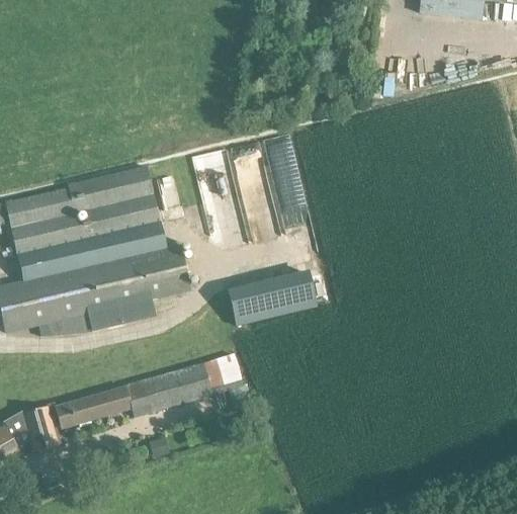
[(422,0),(421,12),(483,18),(485,0),(502,0),(422,0)]
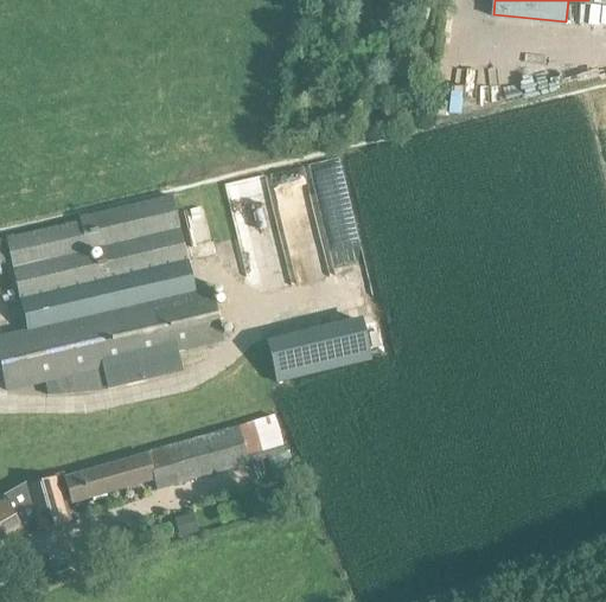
[(78,212),(80,218),(5,235),(20,299),(189,258),(172,191),(78,212)]
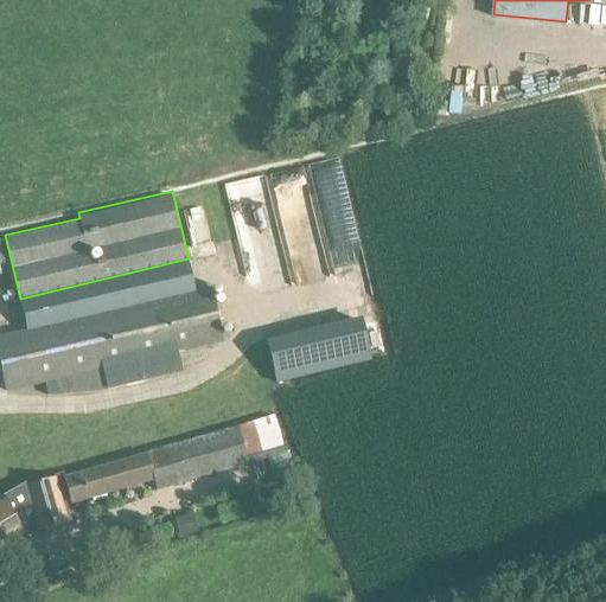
[(210,286),(0,333),(0,358),(7,386),(222,338),(210,286)]
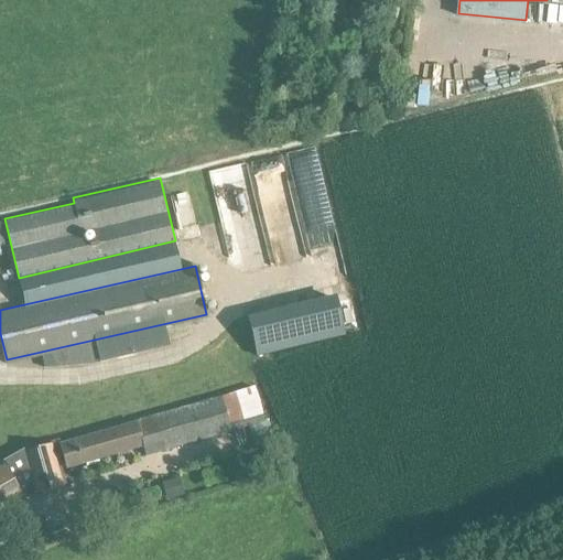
[(248,314),(257,352),(344,331),(335,294),(248,314)]
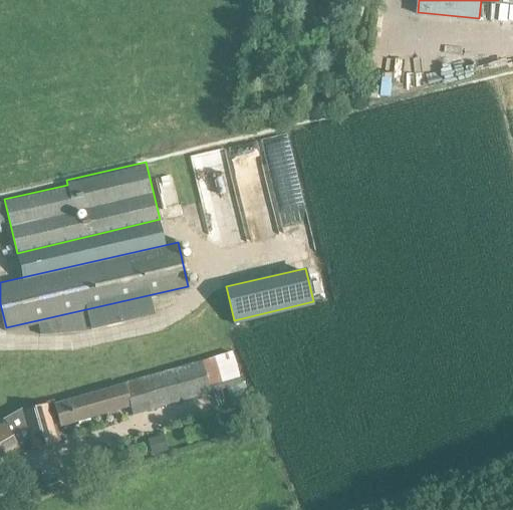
[(202,360),(124,381),(55,402),(60,423),(130,403),(133,412),(210,390),(202,360)]
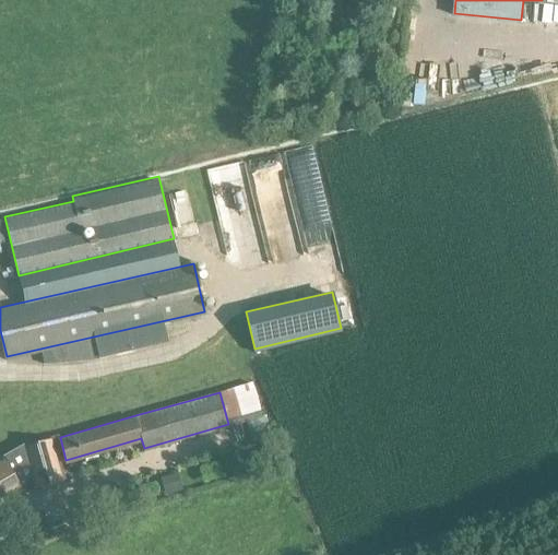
[(30,462),(36,486),(61,480),(49,437),(26,444),(32,461),(30,462)]
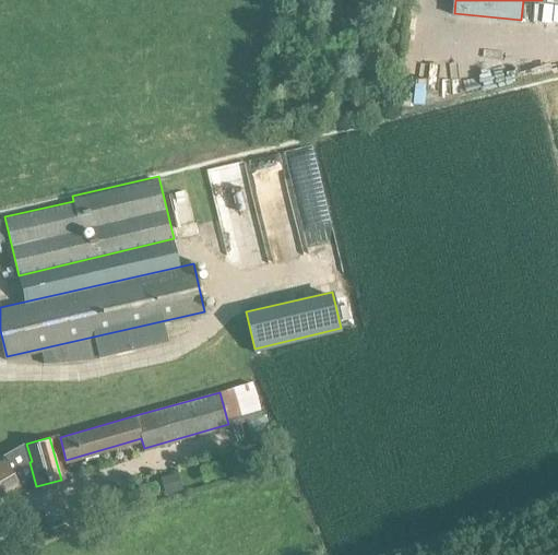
[(24,476),(20,468),(30,462),(32,461),(26,444),(26,441),(0,456),(0,503),(23,491),(16,480),(24,476)]
